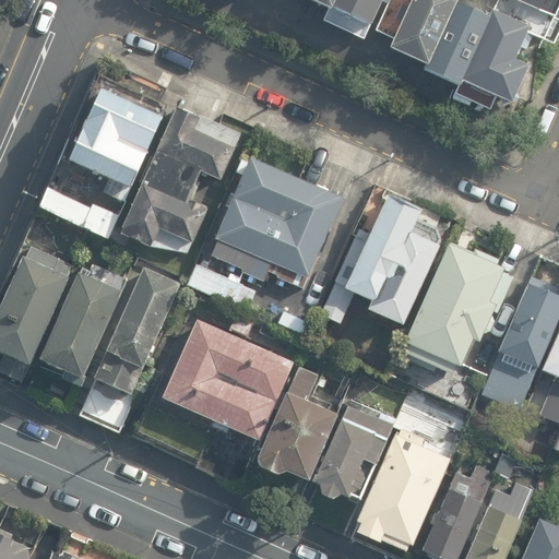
[(380,0),(331,0),(331,1),(372,23),(380,0)]
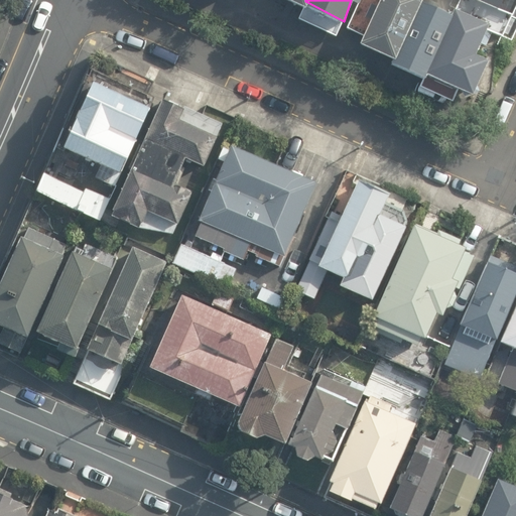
[(422,0),(377,0),(358,44),(396,61),(422,0)]
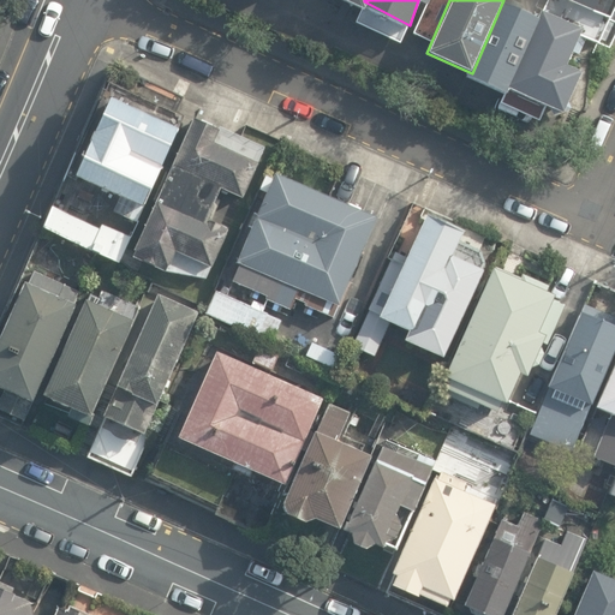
[(543,13),(517,0),(503,0),(472,73),(511,91),(543,13)]
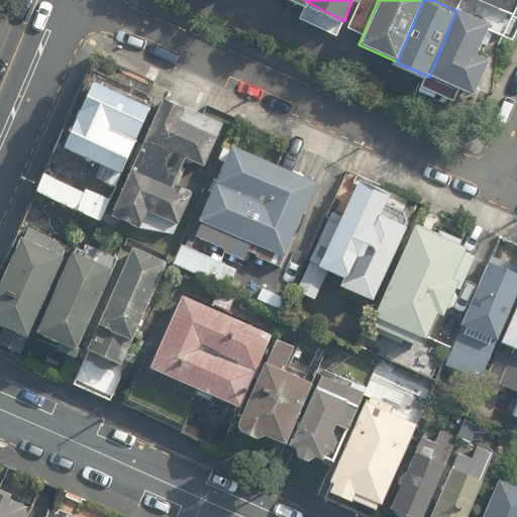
[(508,0),(476,0),(502,13),(508,0)]
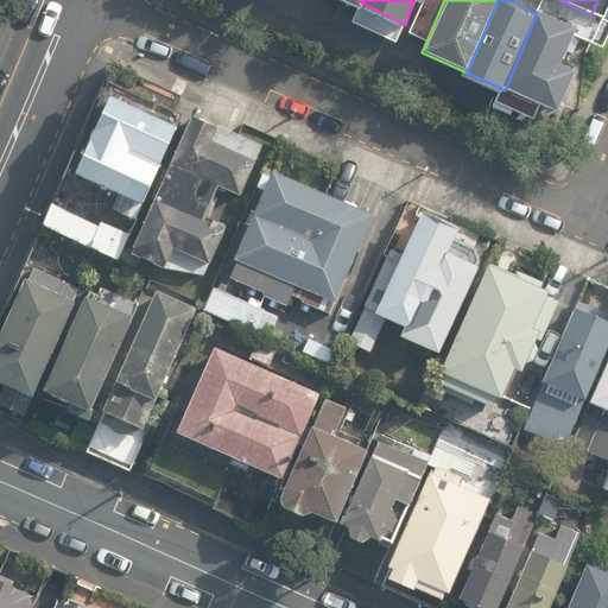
[(577,31),(537,13),(505,90),(561,114),(577,69),(565,63),(577,31)]
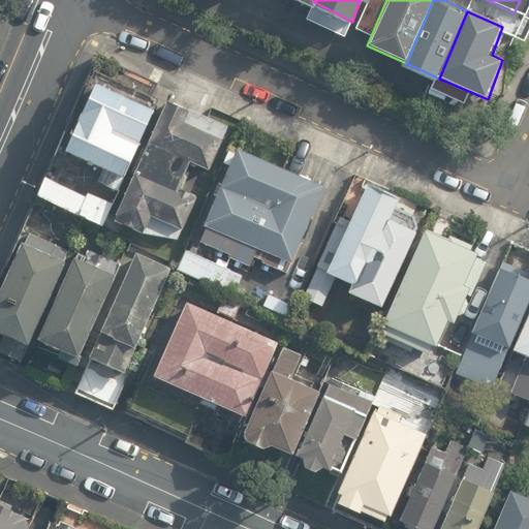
[(159,97),(93,67),(56,148),(64,152),(65,149),(123,176),(159,97)]
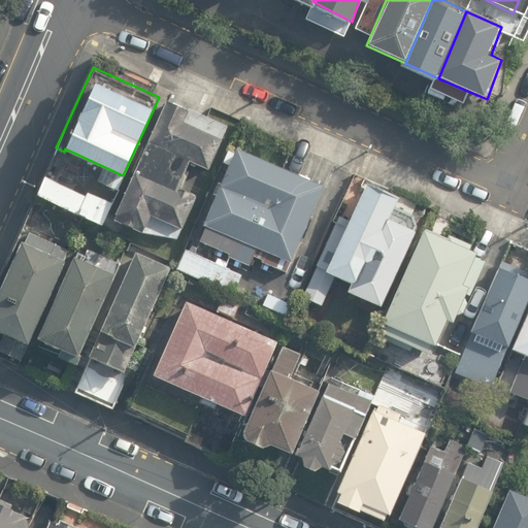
[(228,125),(167,99),(112,219),(142,232),(177,237),(196,195),(183,188),(189,174),(185,172),(190,161),(208,169),(228,125)]
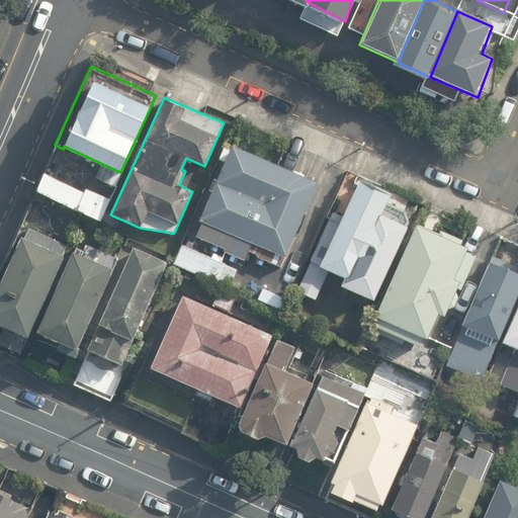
[(280,169),(230,149),(197,223),(200,225),(194,239),(224,251),(223,253),(244,262),(247,253),(256,256),(255,258),(256,259),(254,264),(261,267),(264,262),(280,269),(315,184),(304,179),(303,176),(292,172),(290,173),(289,170),(282,168),(280,169)]
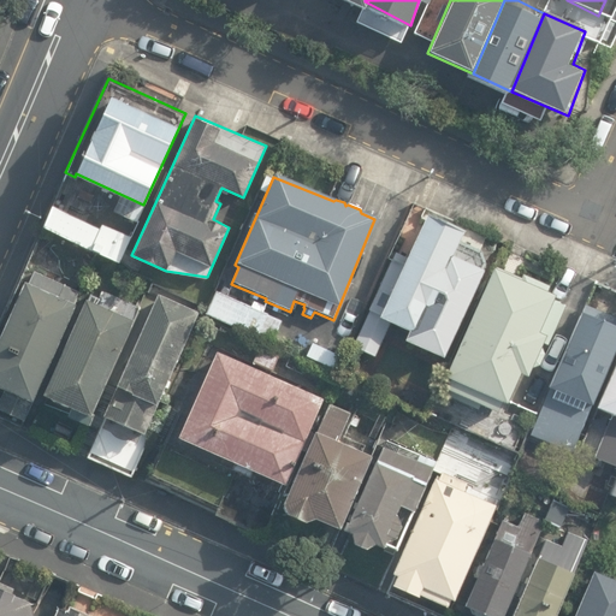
[(52,203),(42,225),(92,249),(93,248),(100,252),(99,253),(120,262),(132,237),(102,223),(100,227),(52,203)]
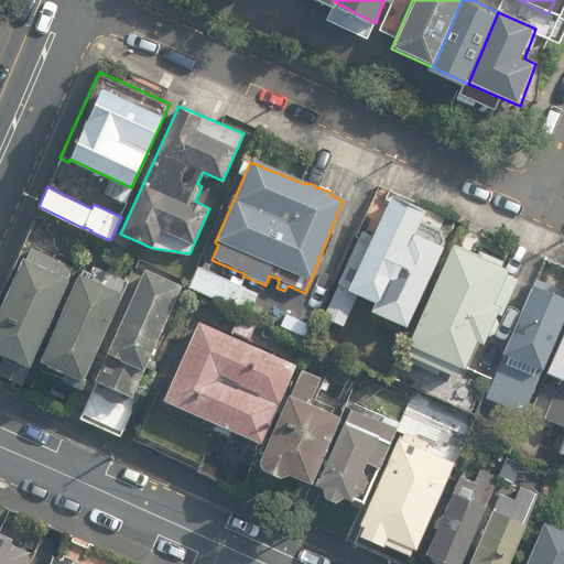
[(453,227),(381,194),(324,317),(344,327),(357,297),(373,304),(369,314),(408,329),(453,227)]
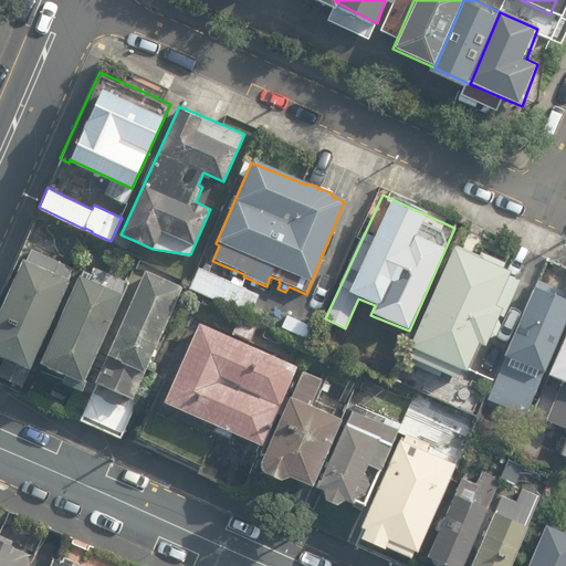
[(453,250),(451,248),(406,348),(411,350),(408,359),(454,380),(458,371),(462,374),(474,345),(482,348),(485,339),(495,336),(499,327),(495,317),(496,315),(503,317),(520,281),(505,275),(506,273),(502,271),(504,264),(479,252),(478,257),(456,245),(453,250)]
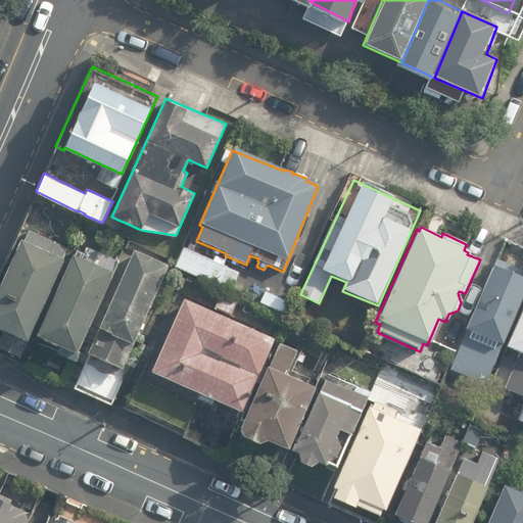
[(0,326),(28,339),(67,247),(29,229),(25,239),(20,237),(0,282),(0,326)]
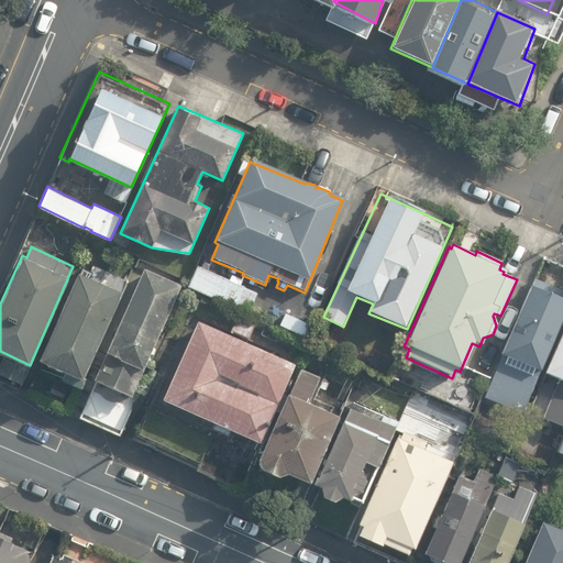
[(91,278),(79,273),(39,359),(81,378),(127,280),(97,266),(91,278)]
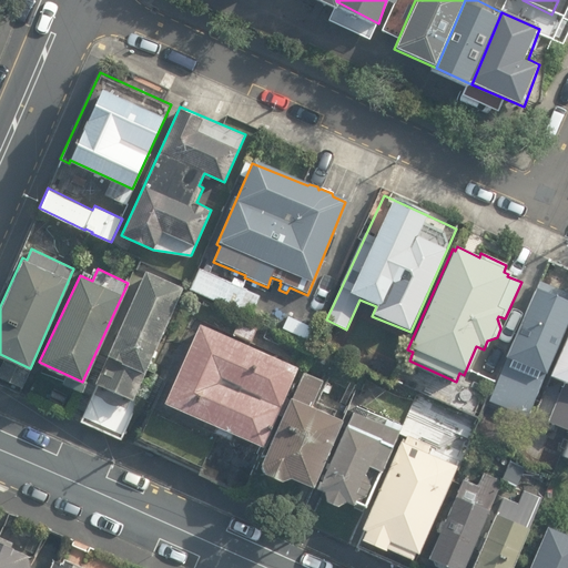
[(262,296),(200,270),(190,291),(251,316),(262,296)]
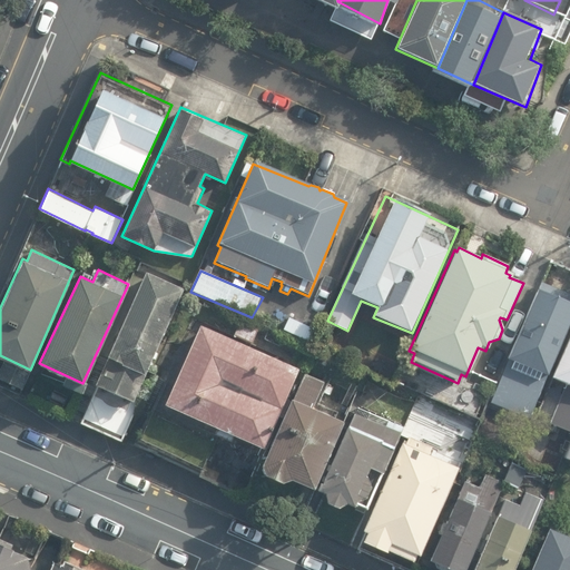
[(184,290),(146,273),(96,383),(99,385),(134,401),(136,396),(184,290)]
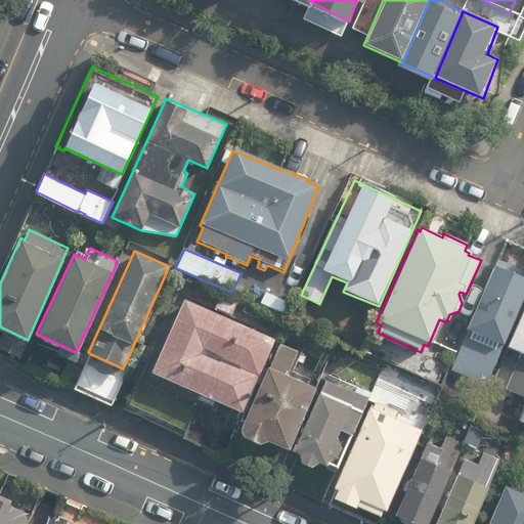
[(523,301),(523,271),(499,262),(456,368),(491,382),(523,301)]
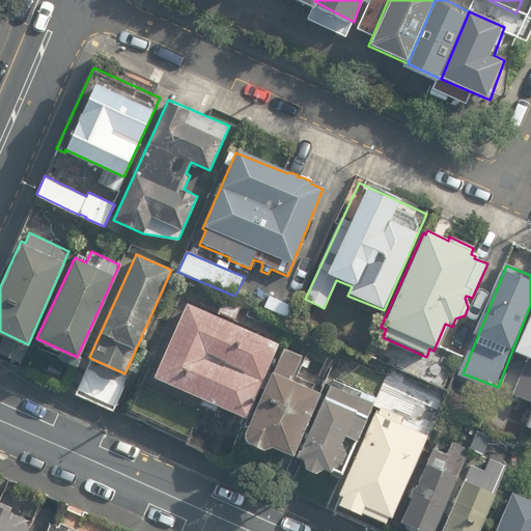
[(262,390),(271,373),(266,371),(278,345),(186,304),(151,379),(244,420),(258,388),(262,390)]
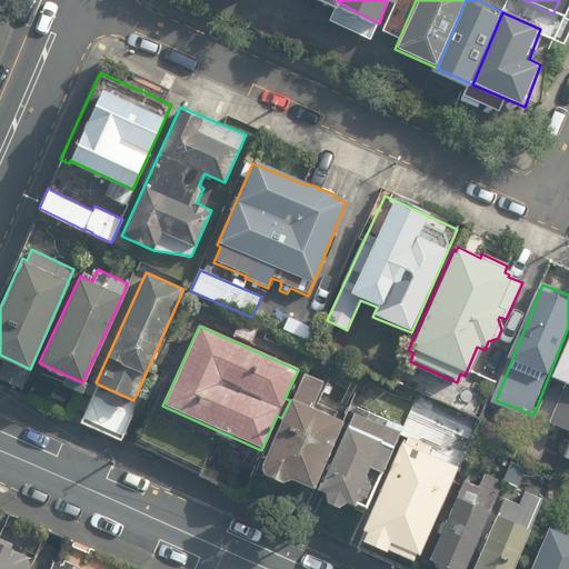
[(568,339),(553,377),(567,383),(550,423),(568,430),(568,339)]
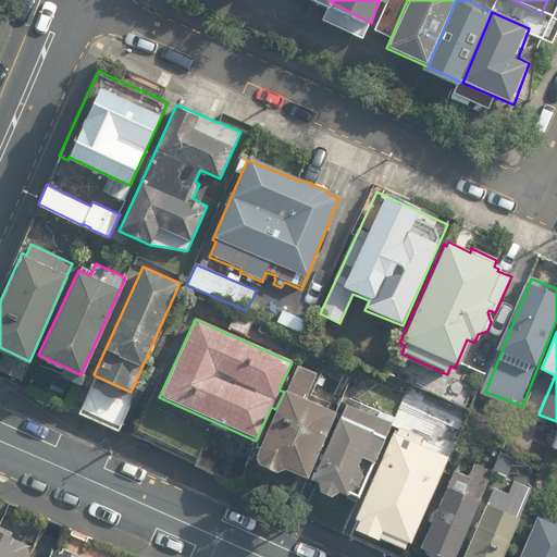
[(314,375),(296,367),(284,392),(275,409),(252,460),(256,468),(272,475),(281,472),(302,482),(334,415),(304,400),(314,375)]
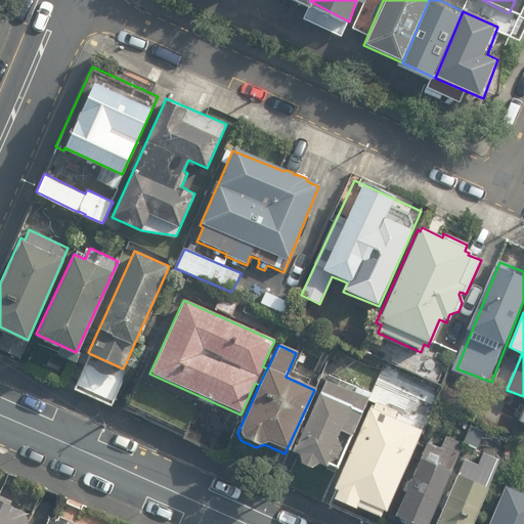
[(123,368),(91,354),(74,389),(113,406),(130,367),(125,364),(123,368)]
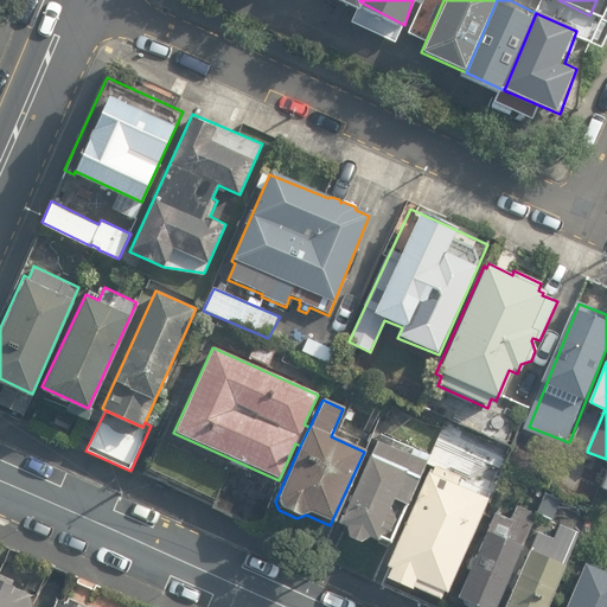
[(428,455),(379,433),(336,524),(342,528),(344,538),(357,544),(364,540),(372,543),(376,538),(387,543),(428,455)]
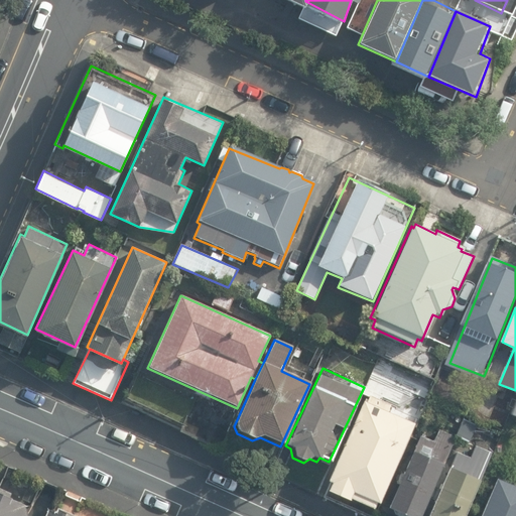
[(368,404),(363,402),(326,483),(329,484),(326,493),(346,503),(348,500),(371,511),(374,504),(376,506),(414,424),(388,412),(392,405),(371,396),(368,404)]
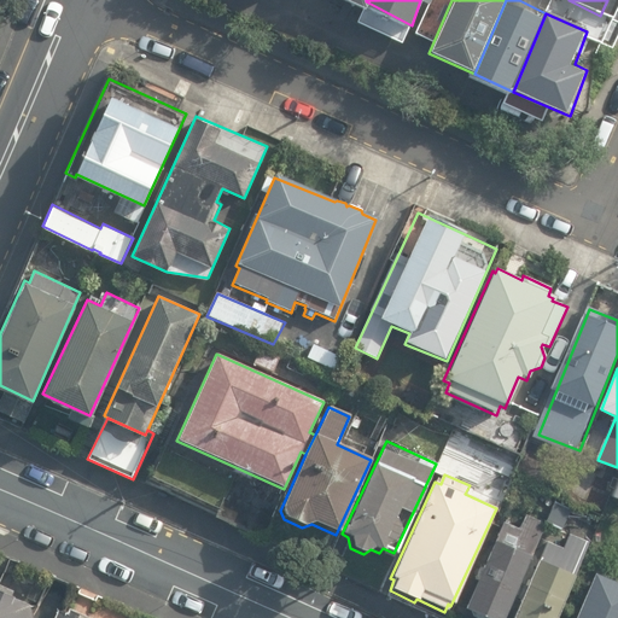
[(520,529),(503,522),(464,610),(481,617),(501,617),(544,523),(526,516),(520,529)]
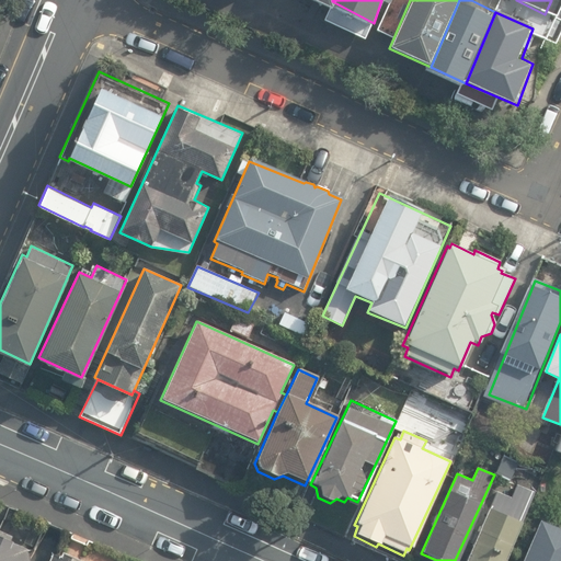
[(512,499),(496,491),(465,560),(504,560),(536,492),(518,484),(512,499)]
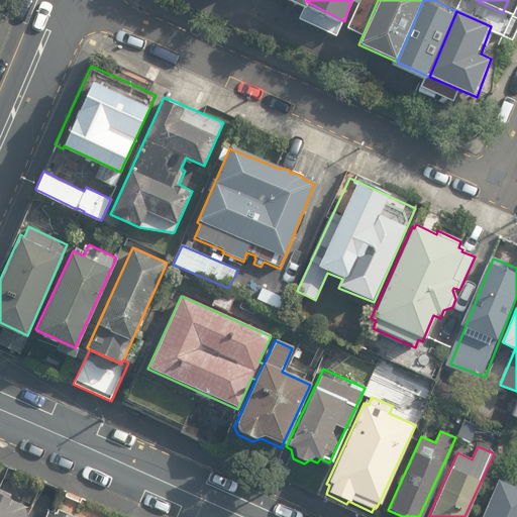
[(516,516),(516,489),(496,480),(479,516),(516,516)]
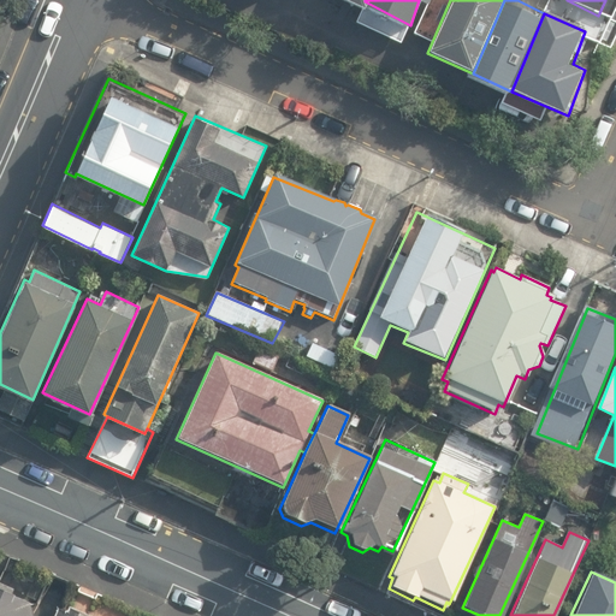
[(35,615),(40,606),(0,588),(0,615),(35,615)]
